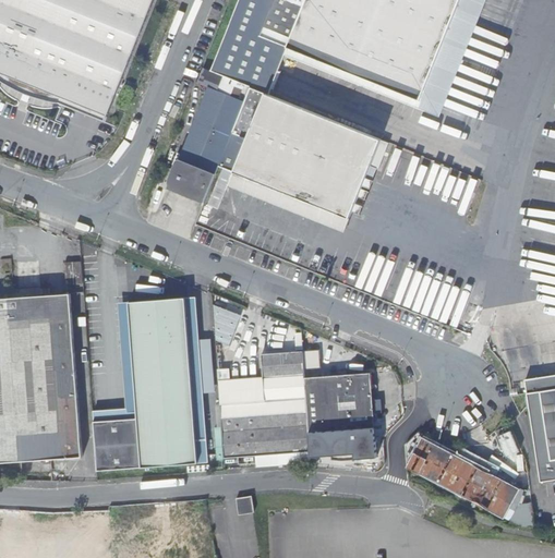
[(38,94),(48,100),(58,101),(60,97),(105,116),(152,0),(0,0),(0,73),(0,79),(5,83),(17,85),(24,88),(38,94)]
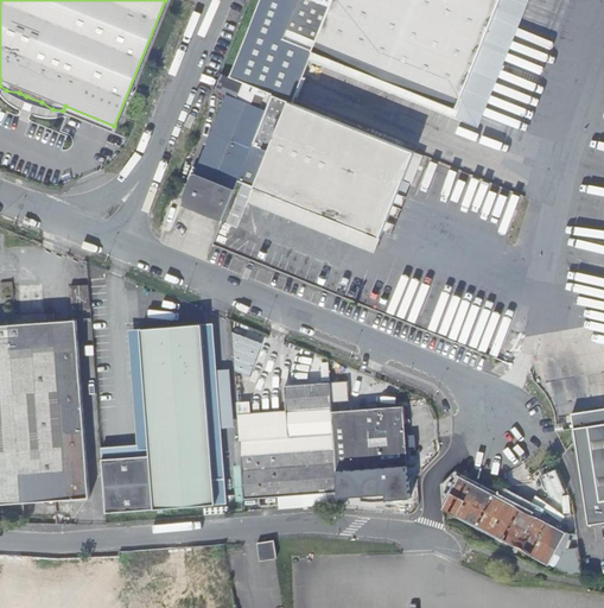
[(271,95),(290,103),(311,51),(474,118),(522,0),(255,0),(224,76),(271,95)]
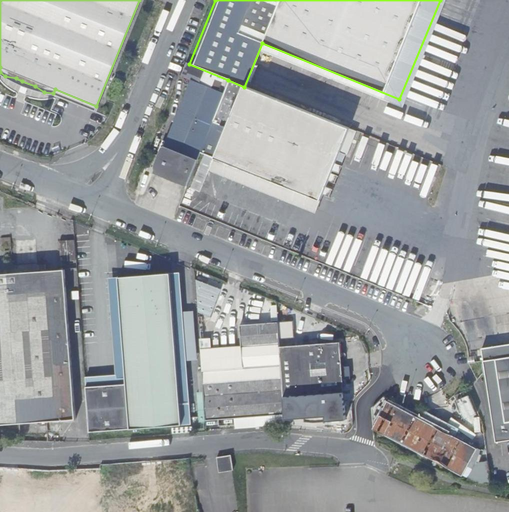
[(187,181),(199,151),(223,92),(217,89),(221,80),(202,73),(198,82),(191,79),(155,168),(187,181)]
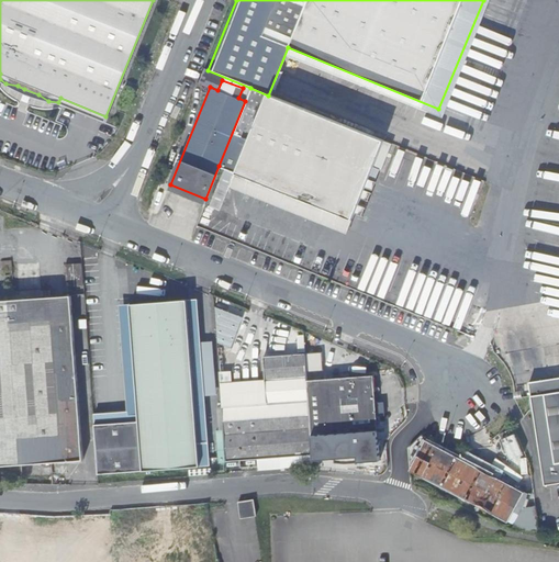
[(42,100),(48,101),(38,94),(24,89),(18,86),(6,83),(13,88),(23,93),(32,97),(42,100)]
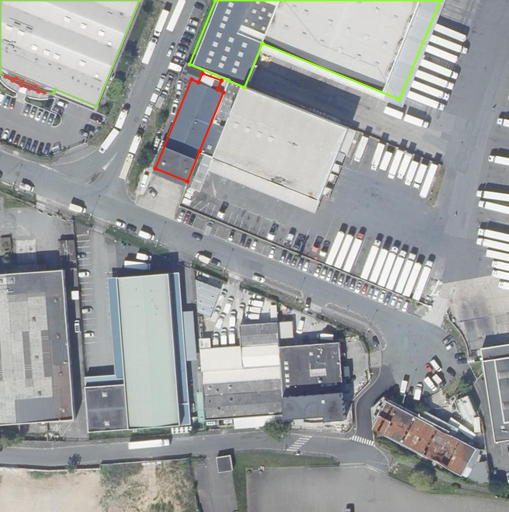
[(228,80),(223,92),(199,151),(214,157),(318,199),(347,128),(265,95),(244,87),(228,80)]
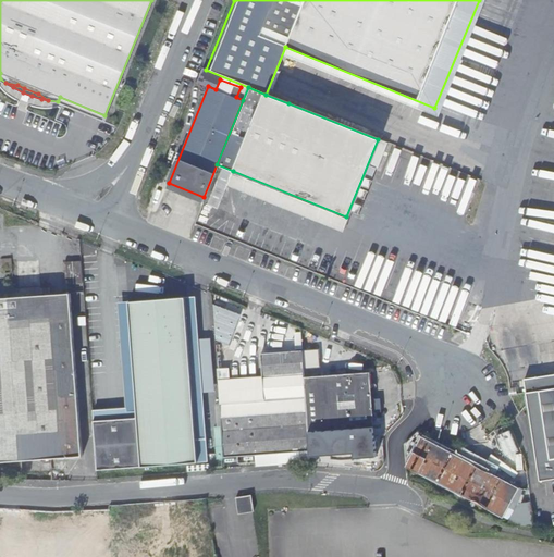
[(544,146),(553,148),(553,120),(551,120),(544,146)]
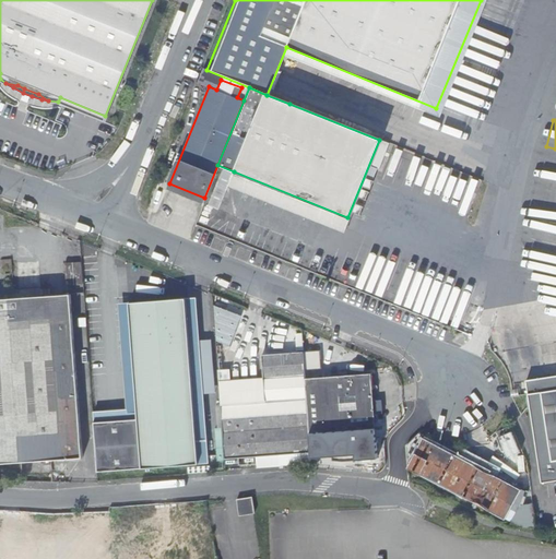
[(468,209),(478,177),(433,163),(423,194),(468,209)]
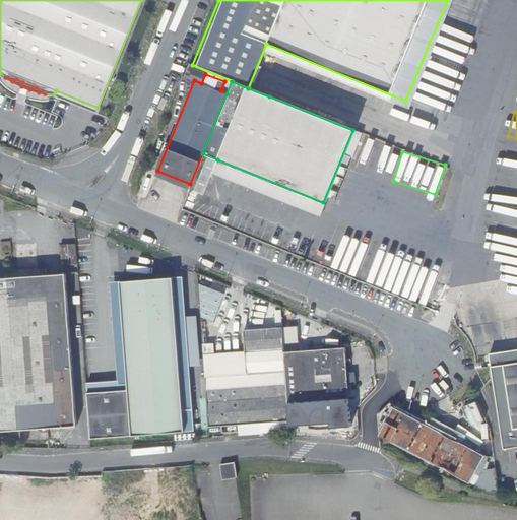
[(320,211),(323,202),(217,159),(214,169),(320,211)]
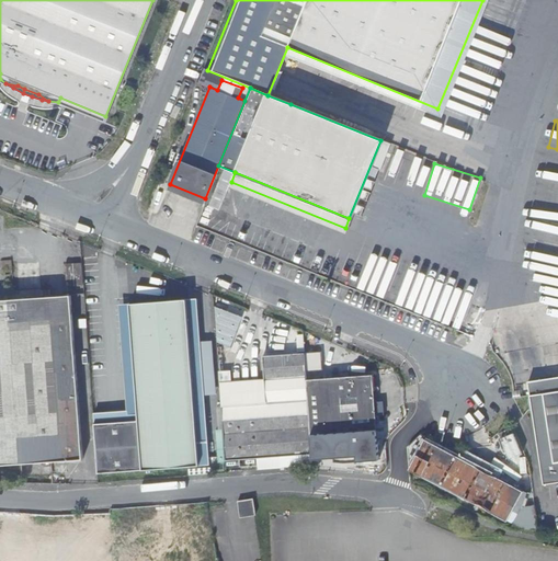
[(557,183),(541,182),(538,198),(557,201),(557,183)]
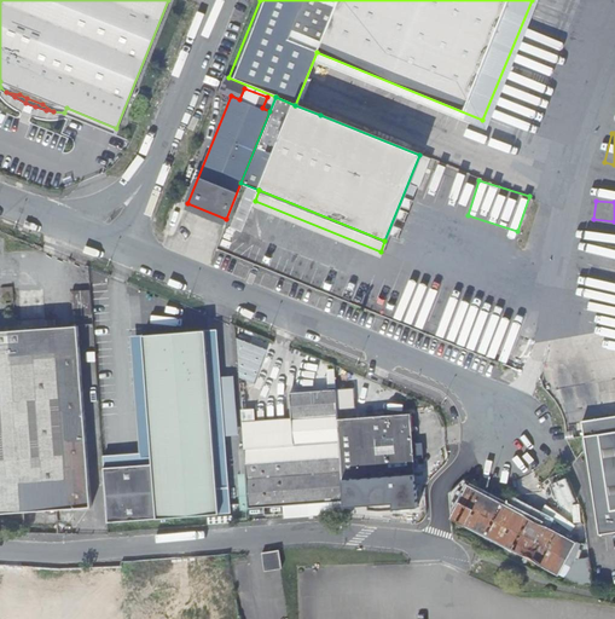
[(352,291),(363,295),(366,285),(355,281),(352,291)]
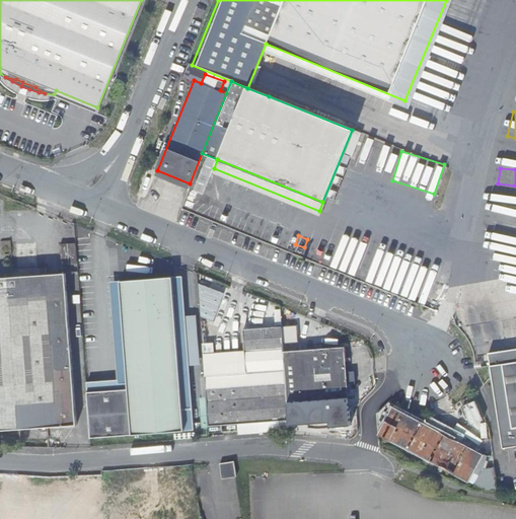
[(7,277),(18,428),(75,424),(63,273),(7,277)]
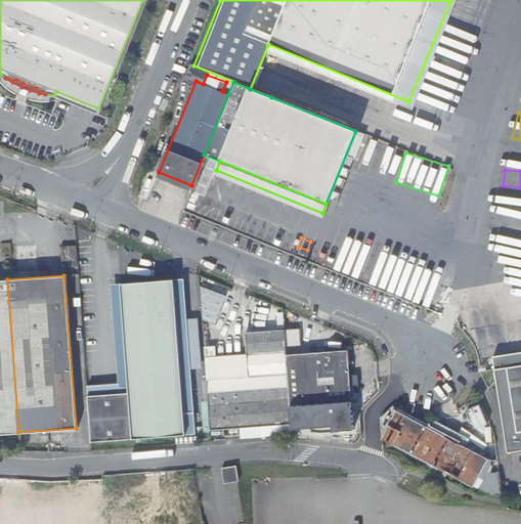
[(206,277),(193,316),(216,323),(228,285),(206,277)]
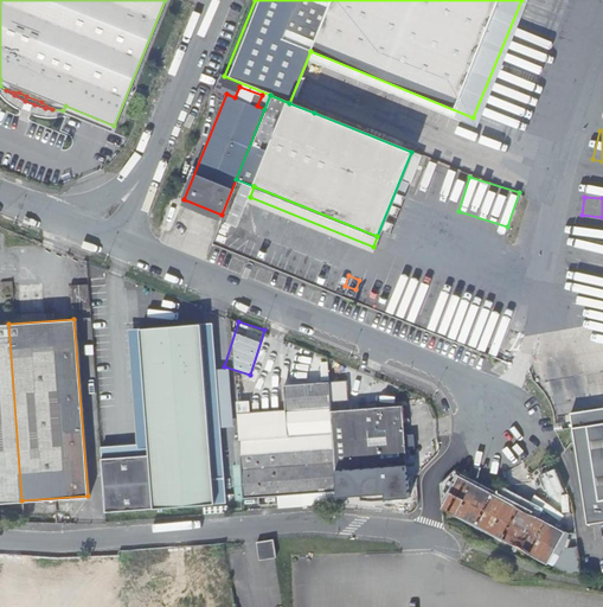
[(203,369),(213,368),(210,323),(199,324),(203,369)]
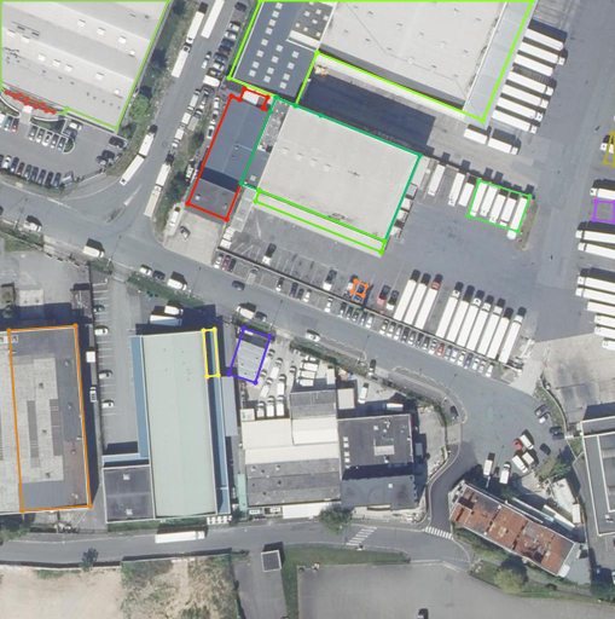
[(0,512),(22,510),(9,330),(0,330),(0,512)]
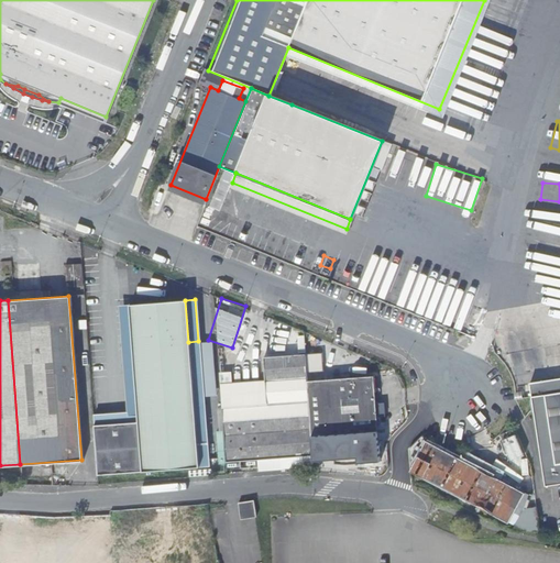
[(209,467),(198,341),(188,342),(185,300),(127,305),(136,423),(92,427),(96,476),(209,467)]
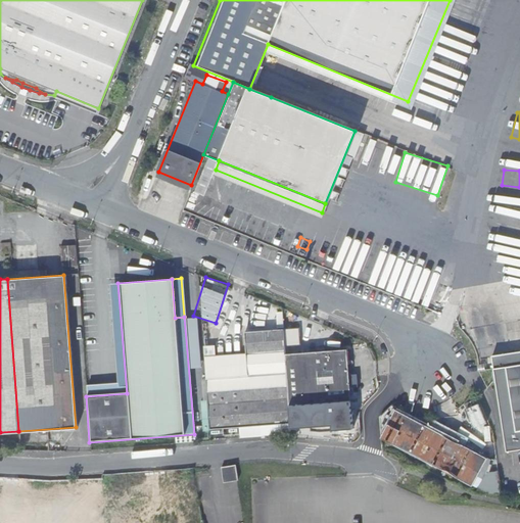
[(289,420),(288,402),(283,352),(283,342),(281,328),(242,331),(244,364),(204,367),(208,426),(237,424),(237,434),(260,432),(258,423),(289,420)]
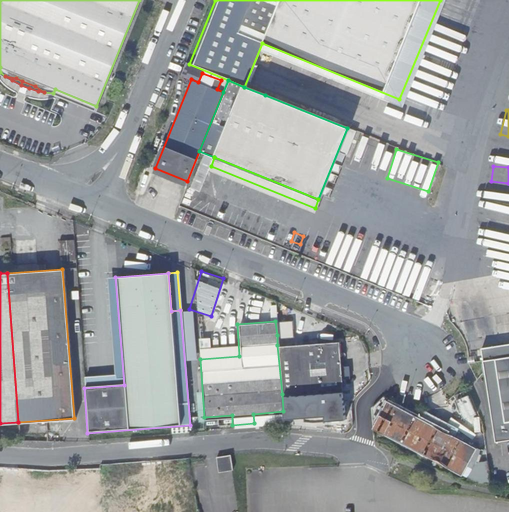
[(277,345),(282,394),(342,389),(338,340),(277,345)]
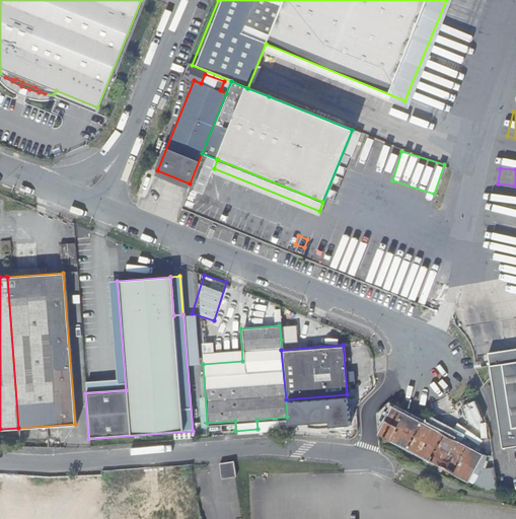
[(502,364),(515,361),(515,349),(500,352),(502,364)]
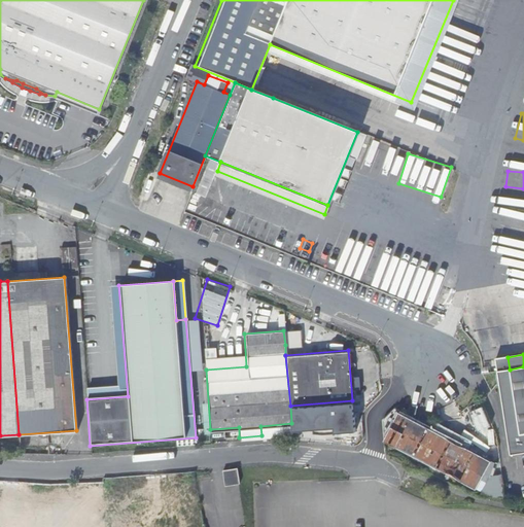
[(523,366),(510,370),(508,357),(495,359),(507,435),(509,455),(523,452),(523,366)]
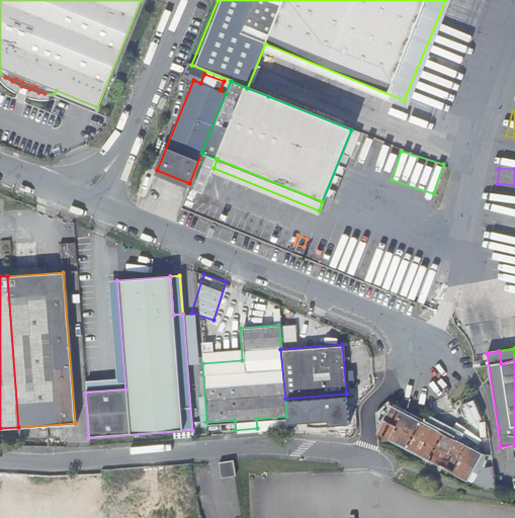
[(285,399),(286,416),(287,422),(306,421),(307,427),(349,423),(346,394),(285,399)]
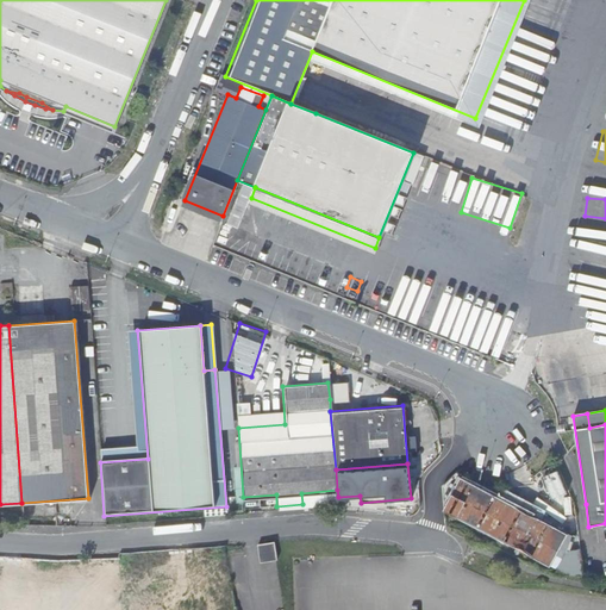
[(542,474),(550,498),(566,493),(558,468),(542,474)]
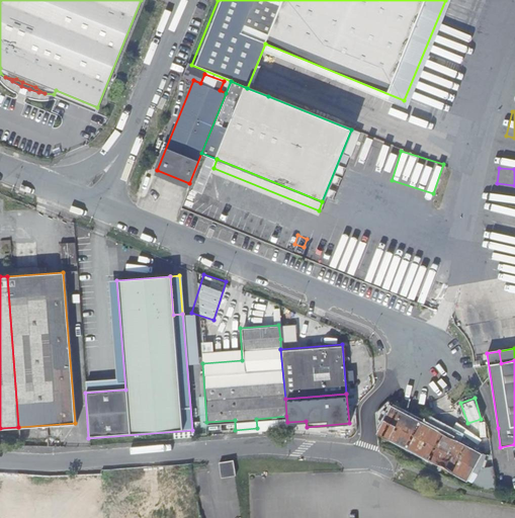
[(390,406),(374,433),(466,481),(481,453),(390,406)]
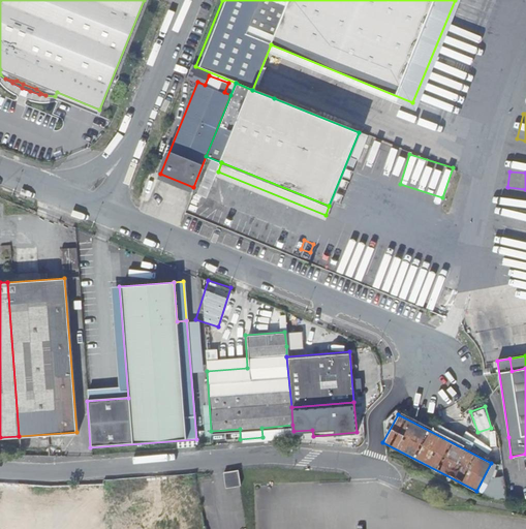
[(222,489),(233,487),(230,471),(220,473),(222,489)]
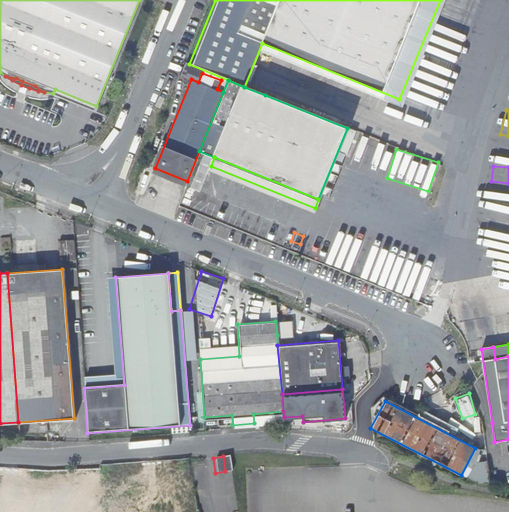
[(126,489),(126,511),(179,511),(178,488),(126,489)]
